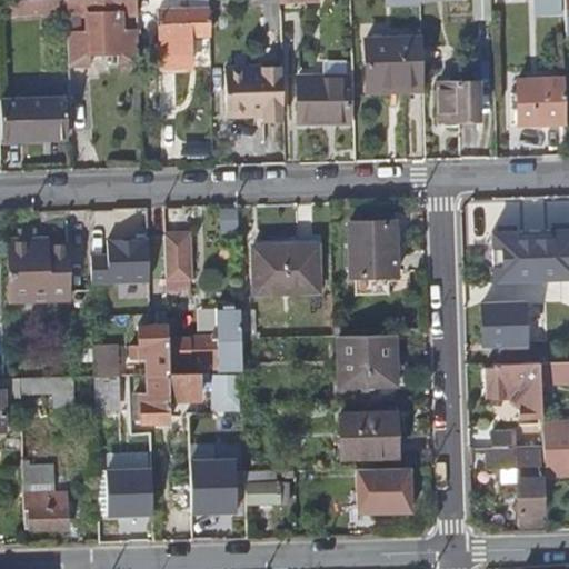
[(10,17),(66,12),(63,0),(19,0),(8,1),(10,17)]
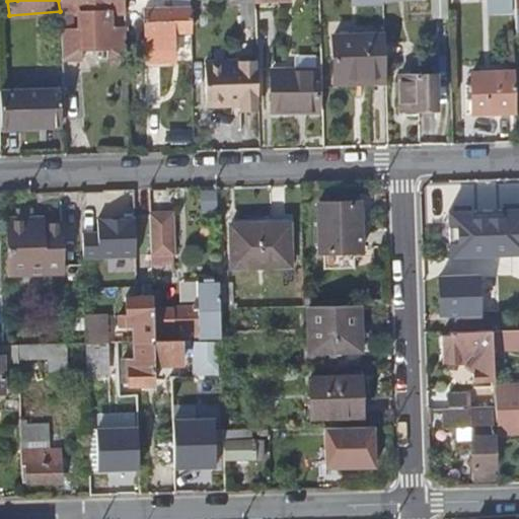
[(63,24),(64,57),(83,57),(83,47),(107,46),(108,56),(131,56),(131,23),(115,23),(114,9),(130,8),(130,0),(58,0),(60,11),(83,10),(83,24),(63,24)]
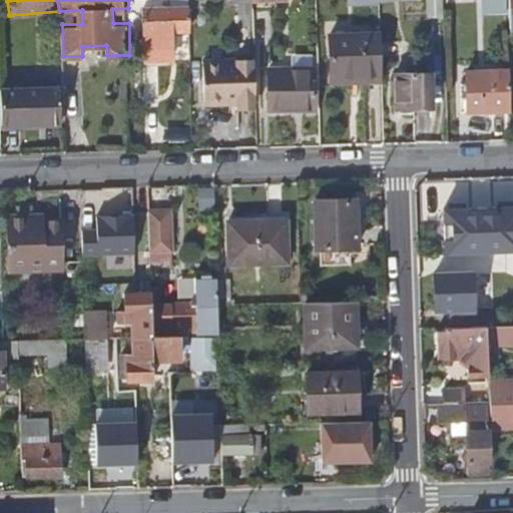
[(191,31),(191,10),(146,10),(147,62),(174,62),(173,31),(191,31)]
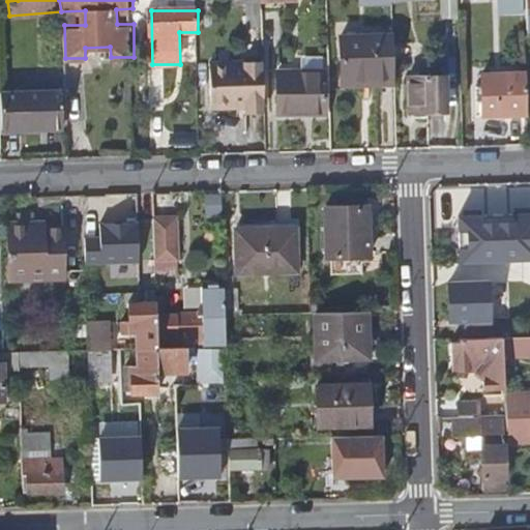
[(399,82),(398,28),(344,29),(344,76),(378,76),(378,83),(399,82)]
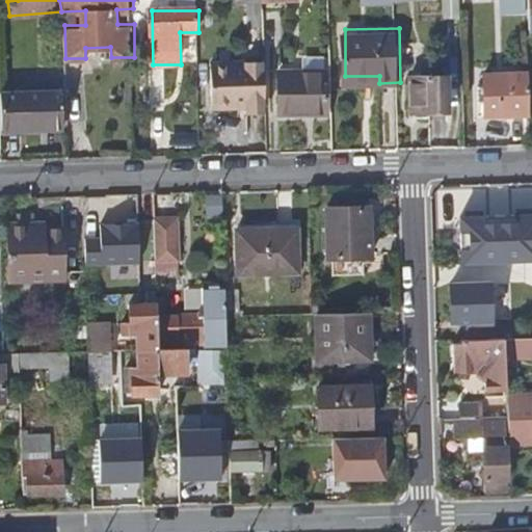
[(267,105),(266,59),(235,60),(213,60),(214,106),(248,105),(267,105)]
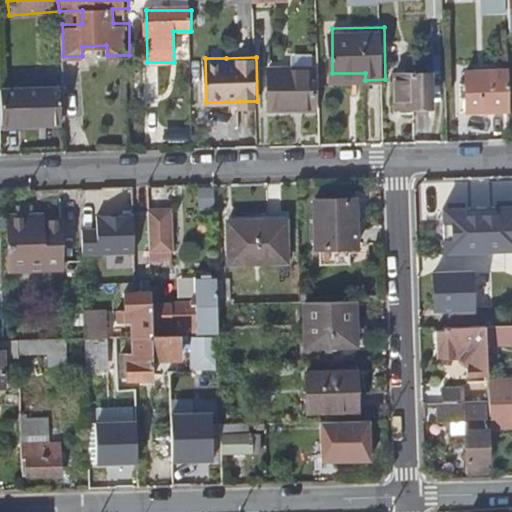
[(316,71),(269,71),(270,104),(284,104),(284,108),(317,107),(316,71)]
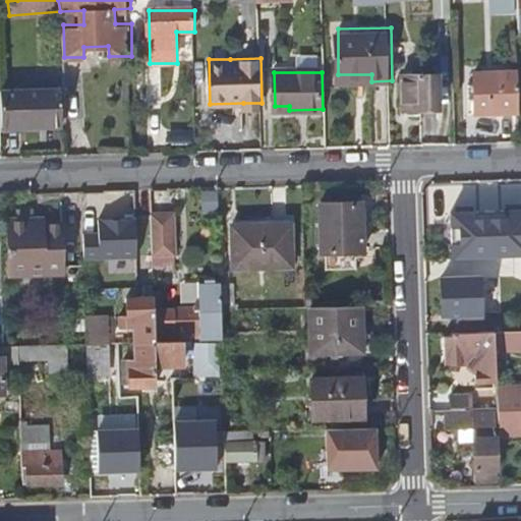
[(520,113),(520,72),(475,73),(476,113),(520,113)]
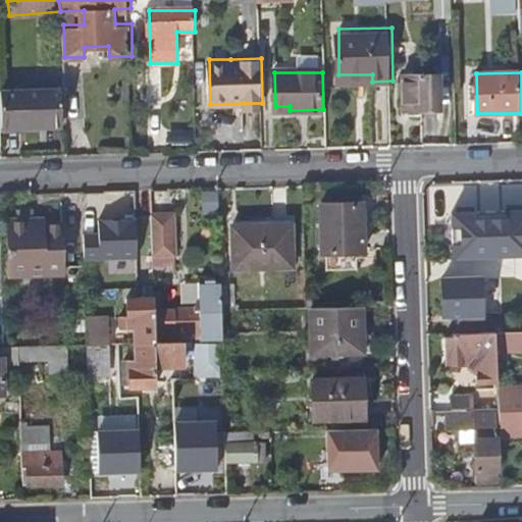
[(404,110),(416,110),(420,110),(438,110),(438,75),(403,75),(404,110)]
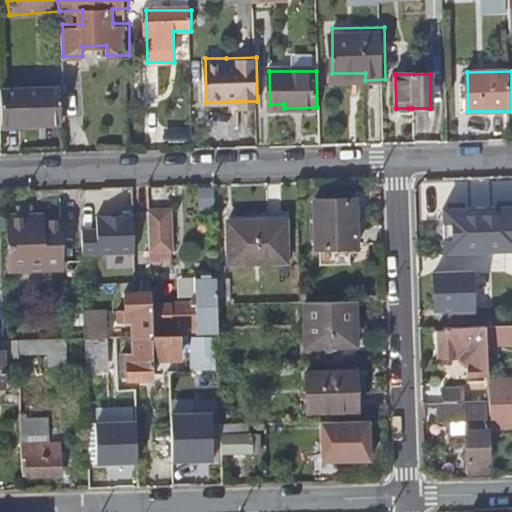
[(1,88),(2,124),(60,122),(59,87),(1,88)]
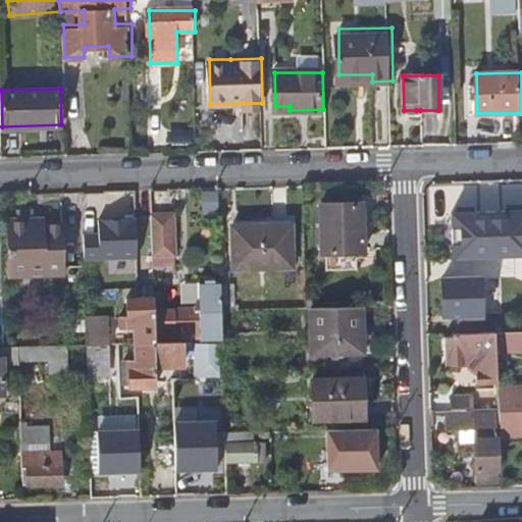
[(205,189),(205,211),(219,211),(219,189),(205,189)]
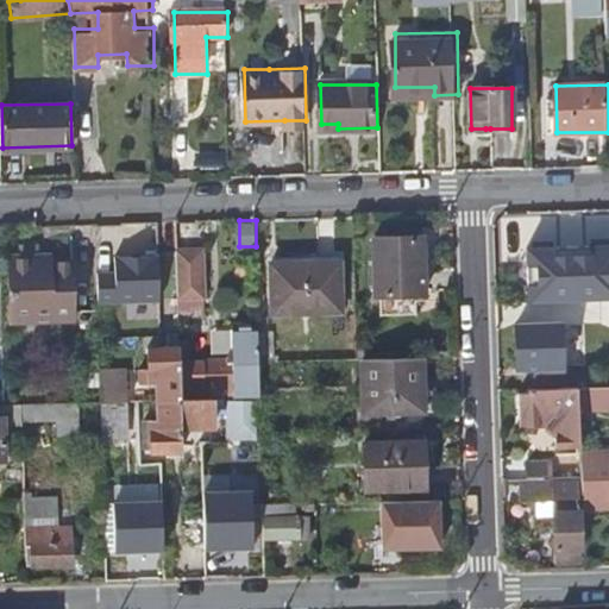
[(381,296),(431,295),(429,237),(381,237),(381,296)]
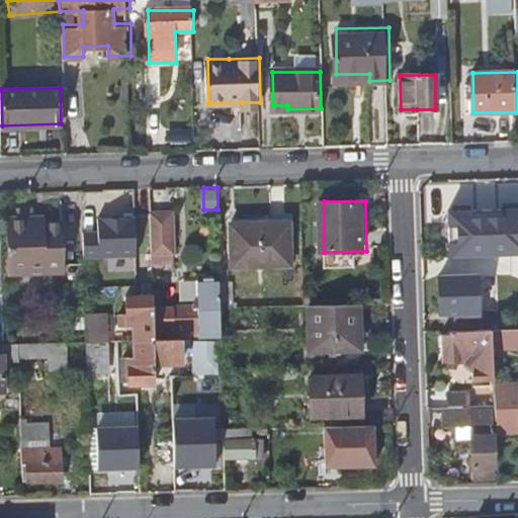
[(517,208),(452,210),(454,256),(517,254),(517,208)]
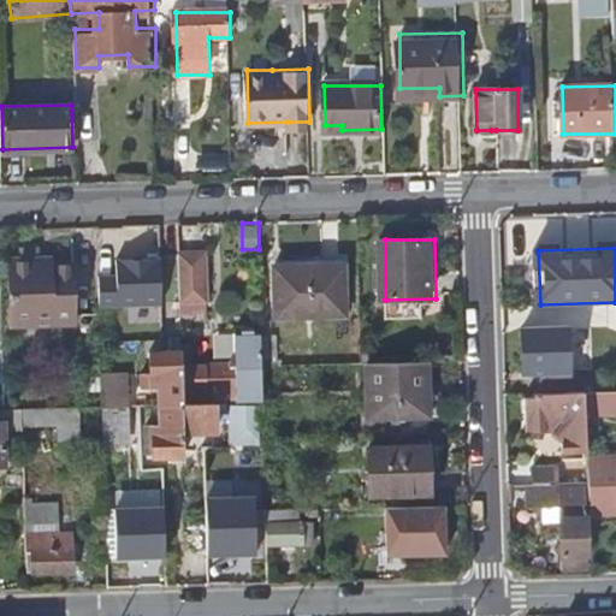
[(181,253),(181,302),(206,301),(205,253),(181,253)]
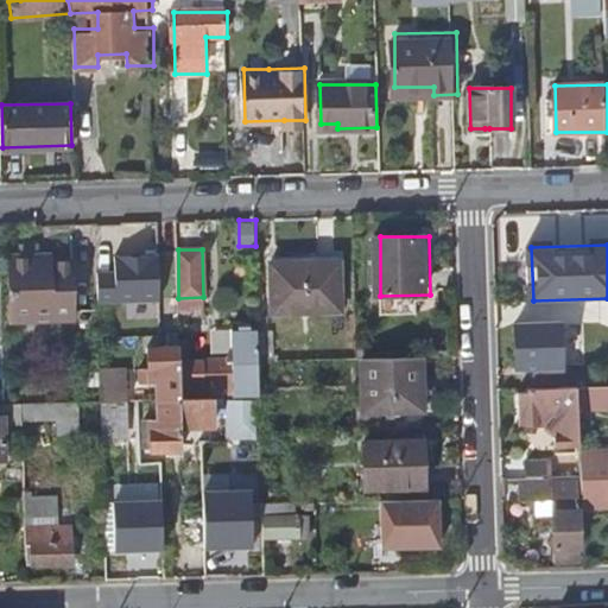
[(49,311),(73,311),(71,259),(33,260),(33,253),(7,254),(10,321),(35,321),(35,303),(49,303),(49,311)]
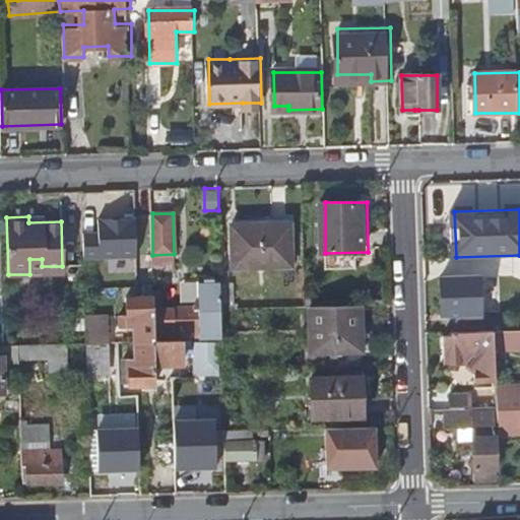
[(86,233),(86,257),(137,256),(136,217),(102,218),(102,233),(86,233)]
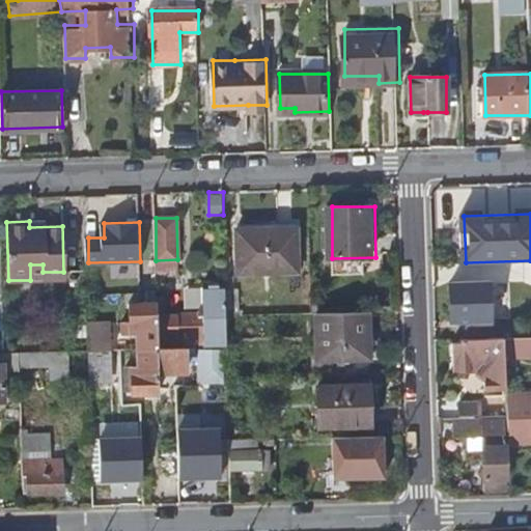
[(300,229),(239,231),(240,274),(300,272),(300,229)]
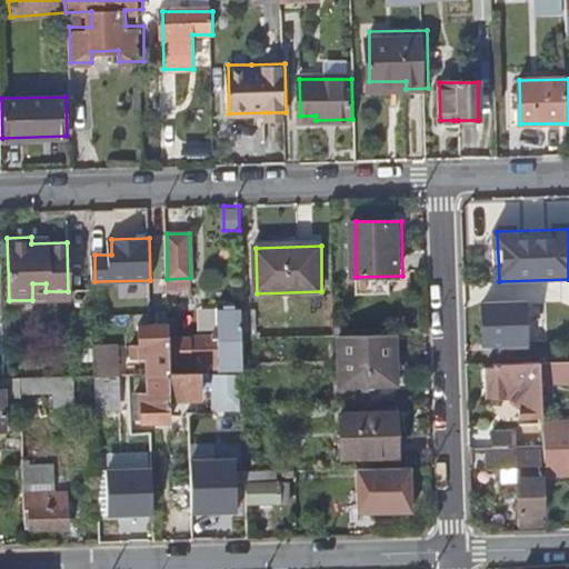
[(398,276),(348,279),(349,292),(399,289),(398,276)]
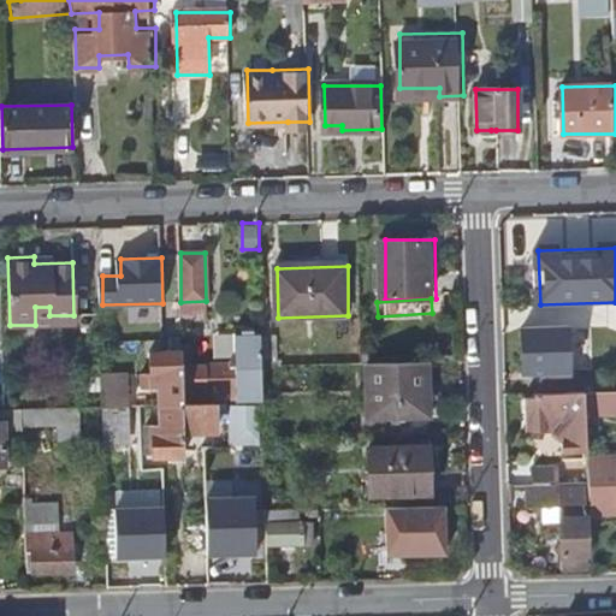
[(75,324),(73,315),(49,315),(49,307),(35,307),(35,325),(75,324)]
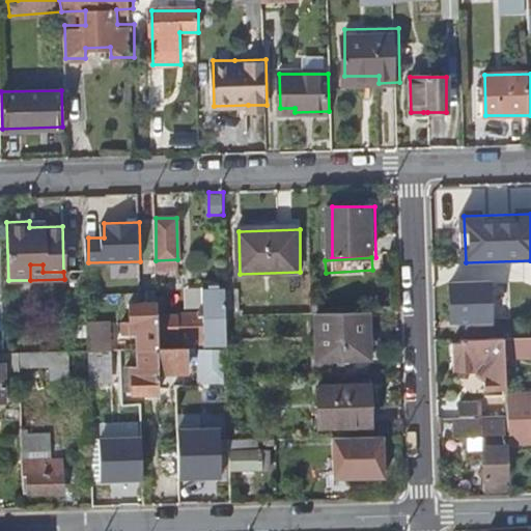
[(228,341),(227,309),(227,281),(204,281),(205,309),(178,310),(178,312),(157,312),(158,342),(228,341)]
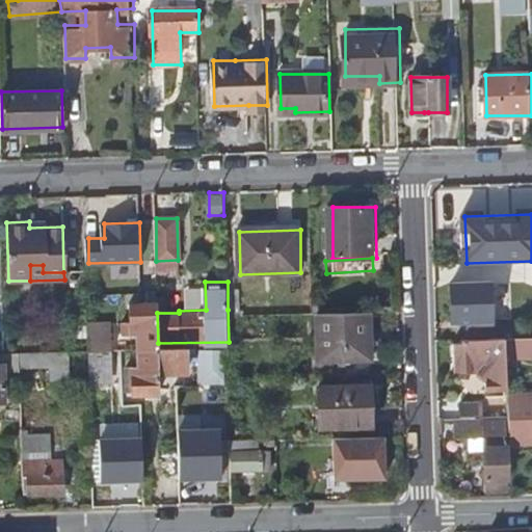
[(473,323),(473,338),(494,338),(494,286),(453,286),(453,323),(473,323)]
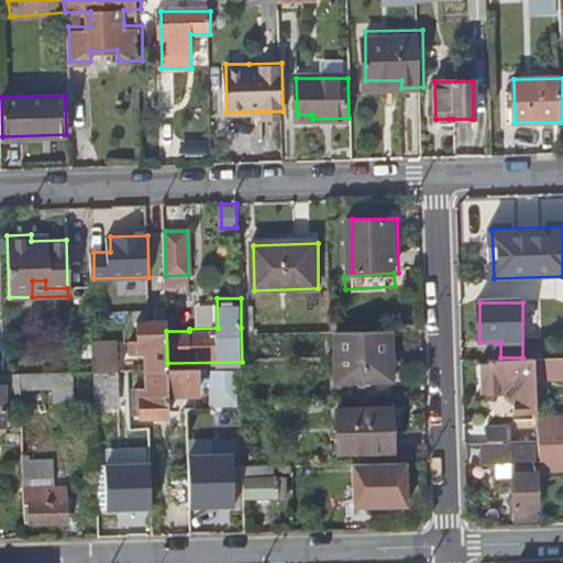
[(166,331),(166,321),(139,321),(139,345),(133,345),(133,353),(145,353),(145,368),(167,368),(167,363),(166,331)]
